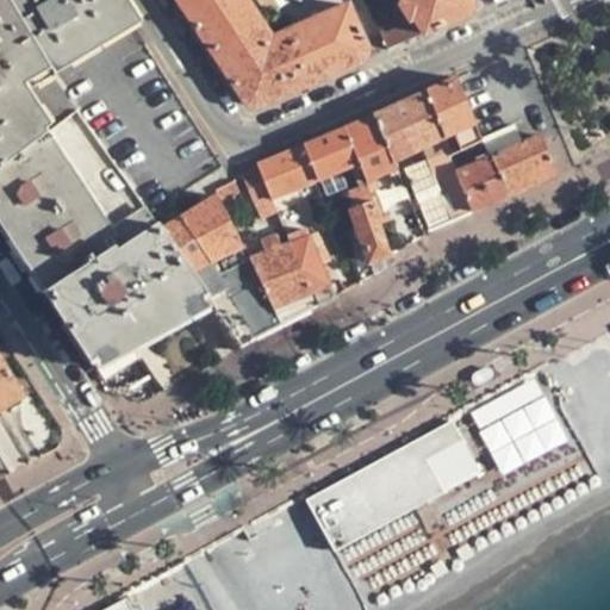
[(0,0),(0,166),(43,139),(49,136),(19,89),(130,20),(117,0),(0,0)]
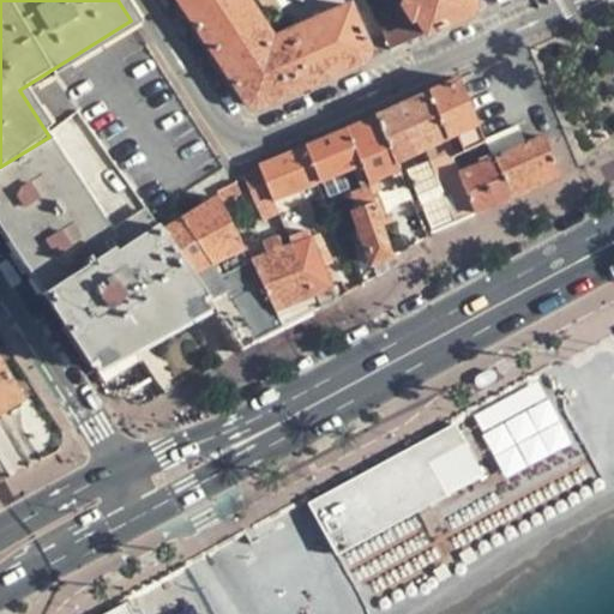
[(179,0),(214,55),(262,22),(259,18),(247,0),(179,0)]
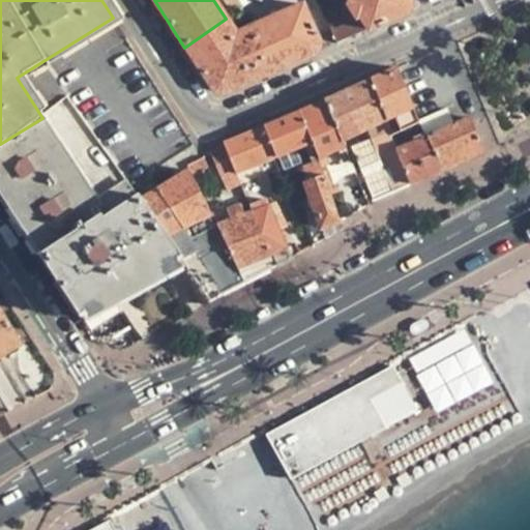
[(224,0),(233,13),(243,7),(238,0),(224,0)]
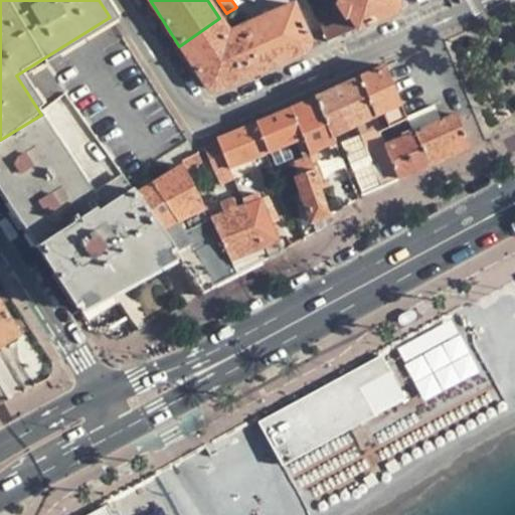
[(338,5),(342,11),(345,17),(349,15),(358,28),(365,25),(391,13),(395,9),(397,4),(396,0),(395,0),(339,0),(341,2),(338,5)]
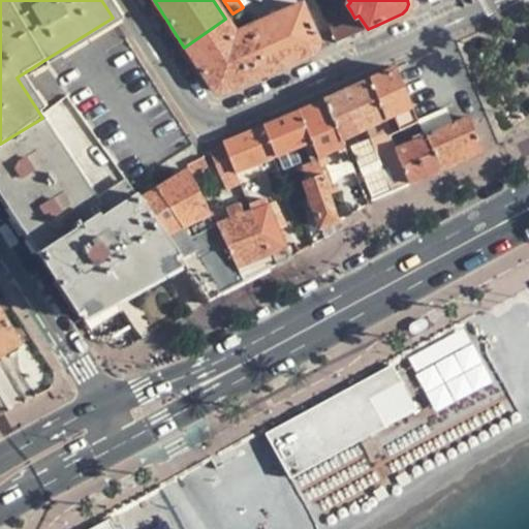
[(238,36),(225,19),(184,48),(187,51),(211,88),(218,92),(224,92),(236,88),(314,53),(318,47),(317,41),(302,5),(241,31),(242,34),(238,36)]
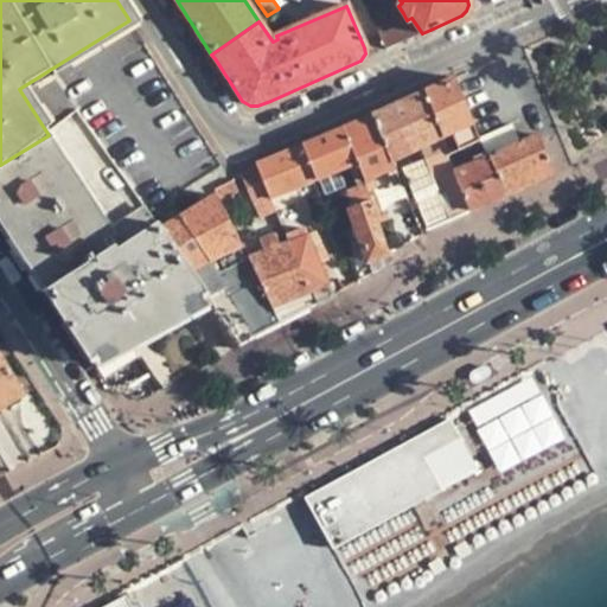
[(403,13),(376,27),(387,49),(422,33),(411,18),(407,20),(403,13)]
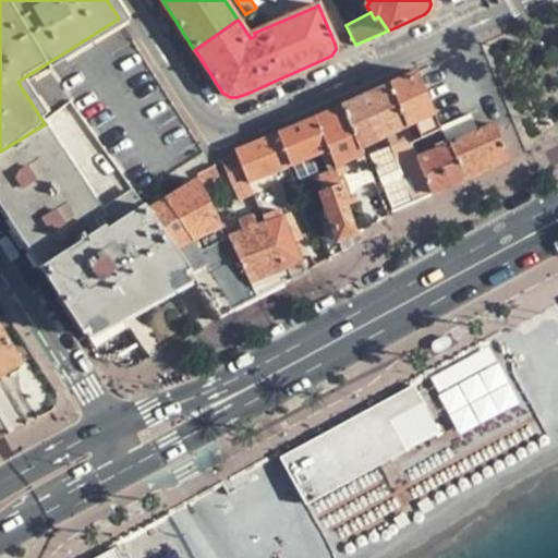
[(403,128),(409,138),(413,152),(429,144),(444,136),(417,72),(387,85),(403,128)]
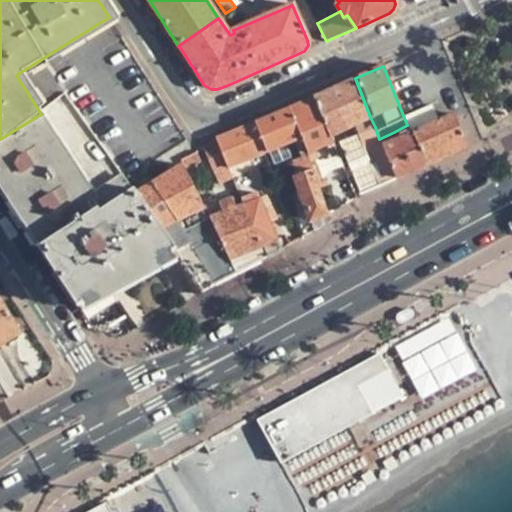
[(370,117),(355,78),(314,97),(330,136),(370,117)]
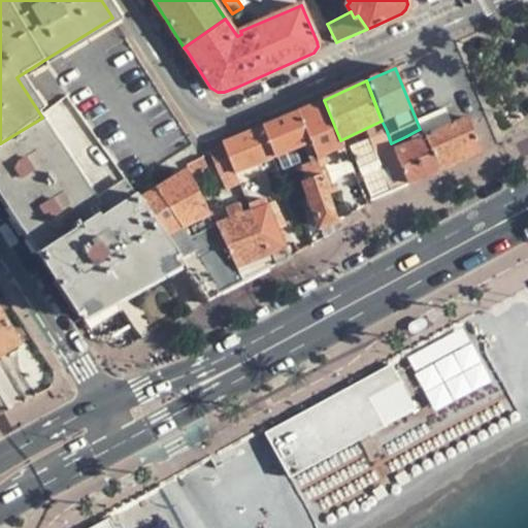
[(343,146),(340,140),(324,100),(298,111),(308,139),(317,157),(343,146)]
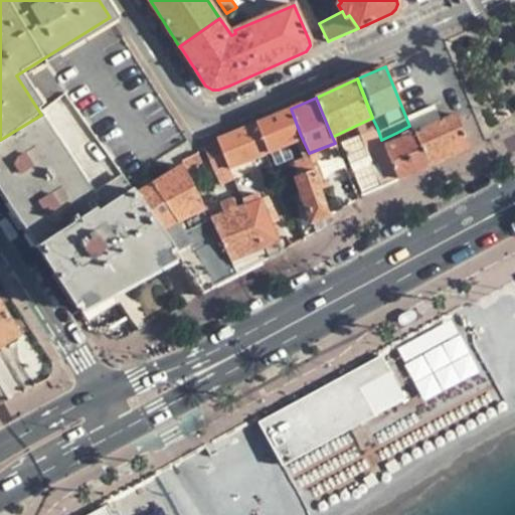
[(452,107),(411,126),(428,165),(469,148),(452,107)]
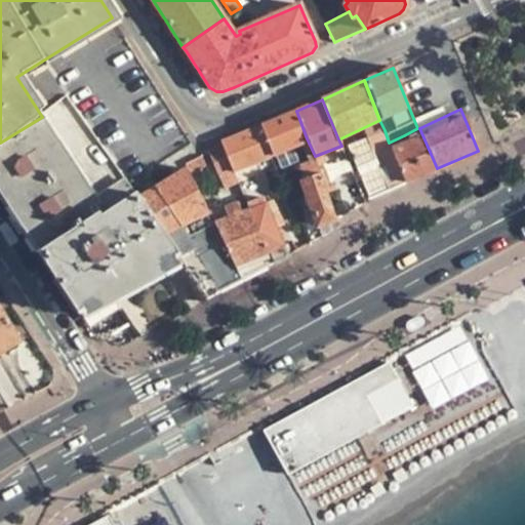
[(301,180),(321,174),(315,156),(307,138),(296,111),(261,125),(273,156),(303,144),(307,156),(310,163),(306,165),(297,168),(301,180)]
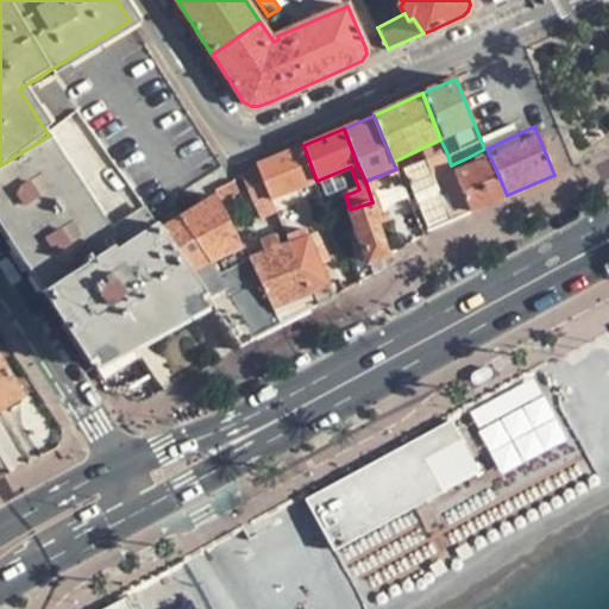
[(43,139),(0,165),(0,227),(92,365),(95,363),(127,341),(163,318),(165,322),(206,296),(161,230),(148,209),(113,233),(77,180),(73,182),(43,139)]
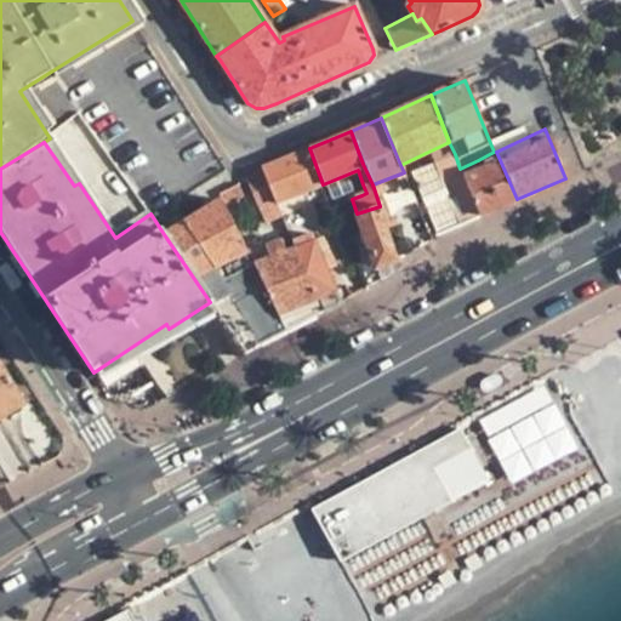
[(323,184),(309,148),(291,157),(262,169),(263,172),(274,200),(277,204),(323,184)]
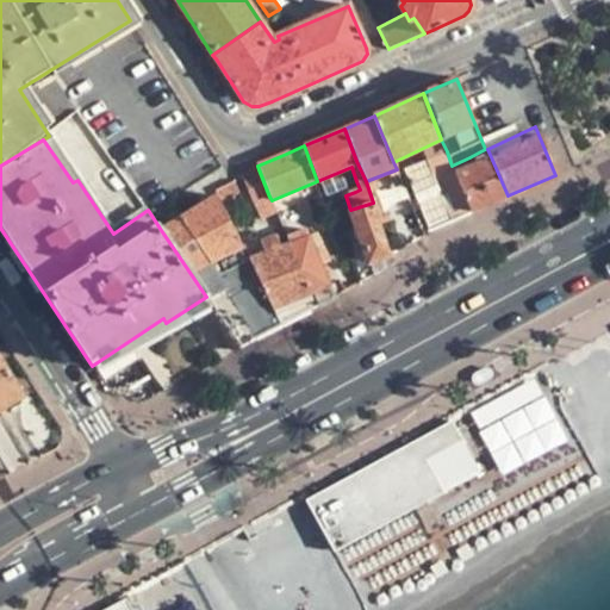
[(487,149),(485,149),(470,157),(490,204),(508,195),(487,149)]
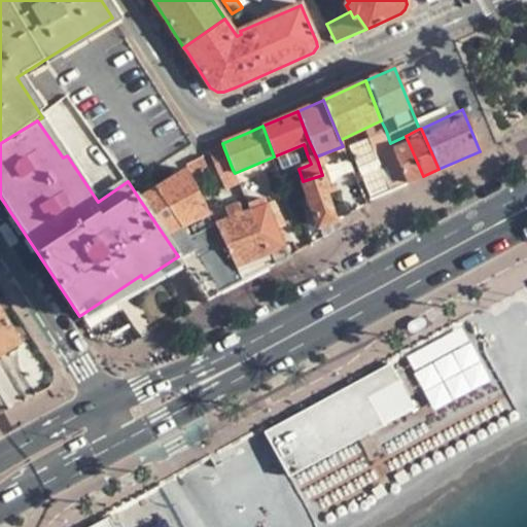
[(390,183),(405,177),(390,143),(386,131),(372,137),(390,183)]
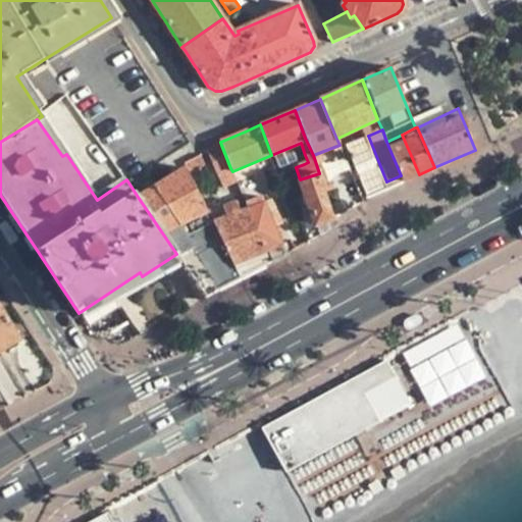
[(419,174),(402,135),(386,142),(401,175),(404,181),(419,174)]
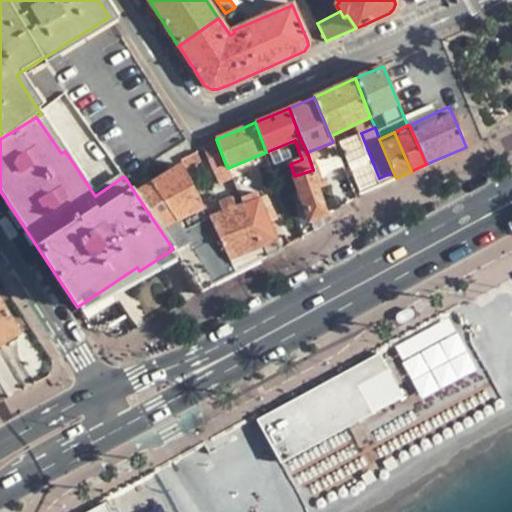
[(232,178),(228,168),(226,165),(217,142),(203,148),(219,184),(232,178)]
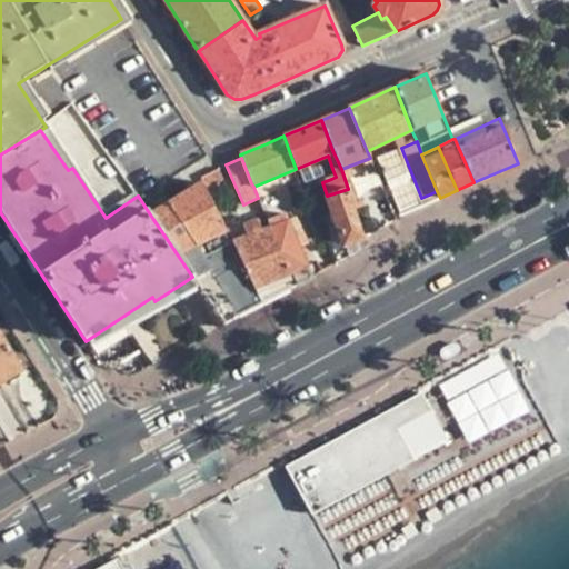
[(226,183),(219,168),(216,169),(200,177),(202,182),(208,192),(226,183)]
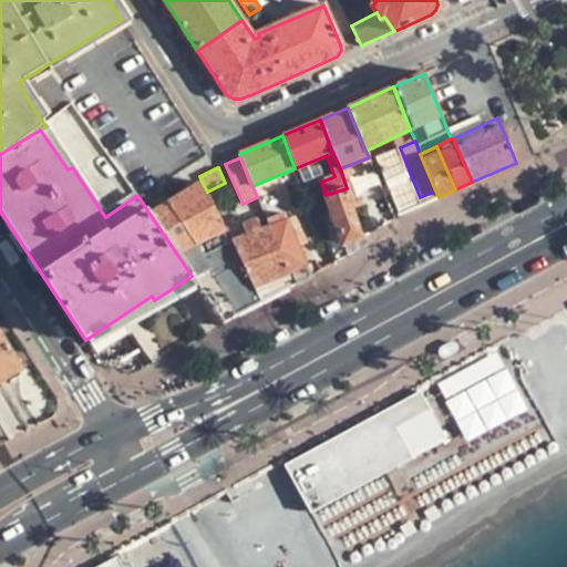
[(167,203),(196,244),(209,237),(218,233),(225,229),(207,192),(202,182),(182,194),(167,203)]
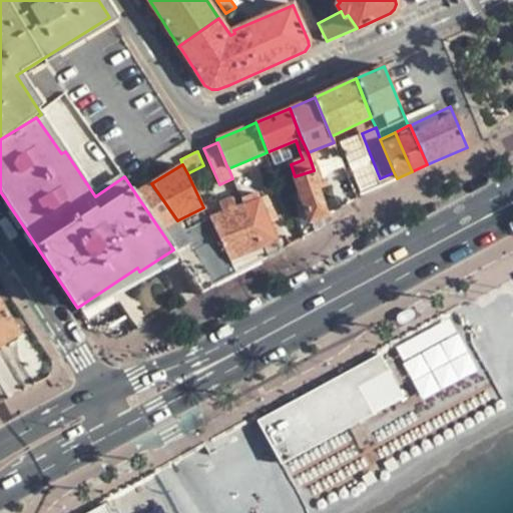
[(432,174),(427,164),(412,171),(397,178),(402,190),(432,174)]
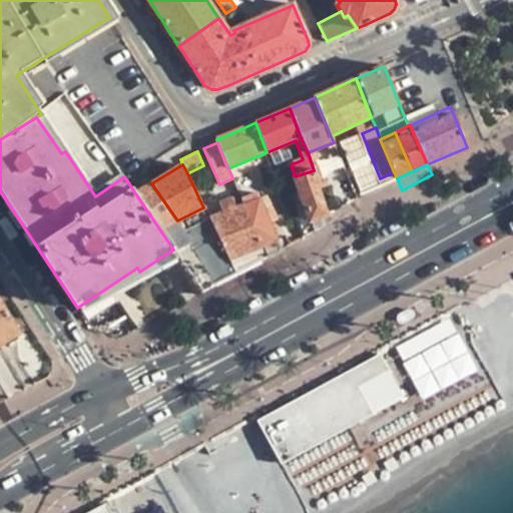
[(329,213),(314,170),(295,176),(311,220),(329,213)]
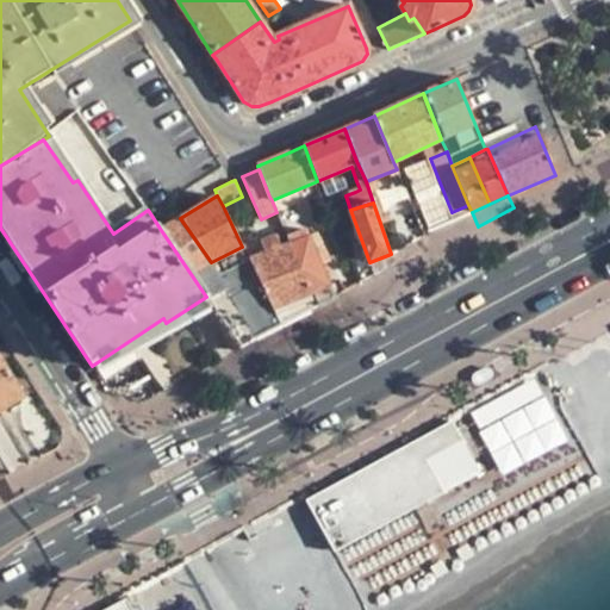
[(206,297),(241,347),(256,337),(219,277),(211,262),(180,218),(161,230),(206,297)]
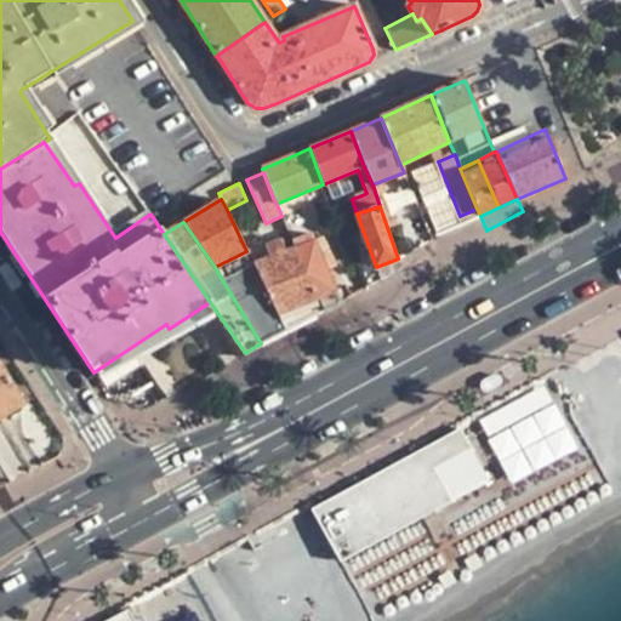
[(311,234),(292,241),(295,248),(324,312),(329,309),(339,303),(324,267),(313,241),(311,234)]
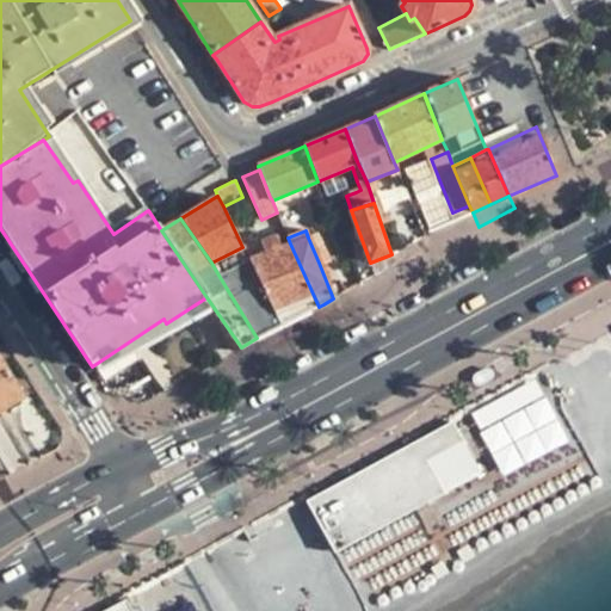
[(319,234),(308,238),(319,263),(331,257),(319,234)]
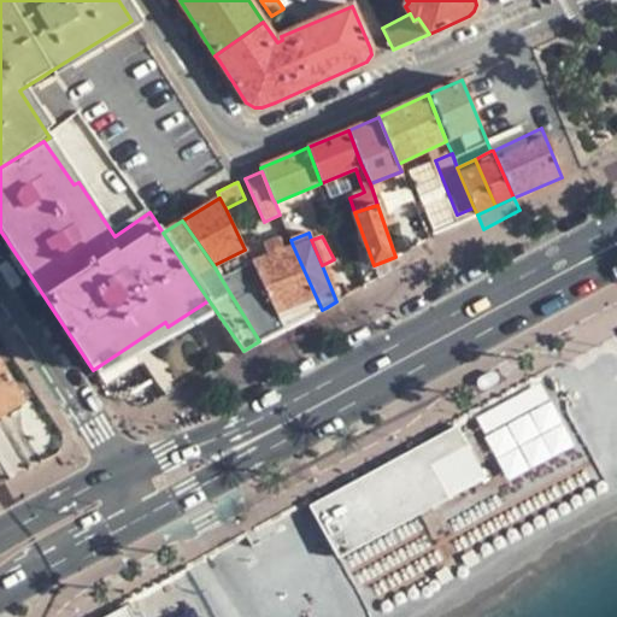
[(268,256),(251,263),(283,330),(315,315),(322,310),(293,246),(283,250),(278,239),(264,246),(268,256)]
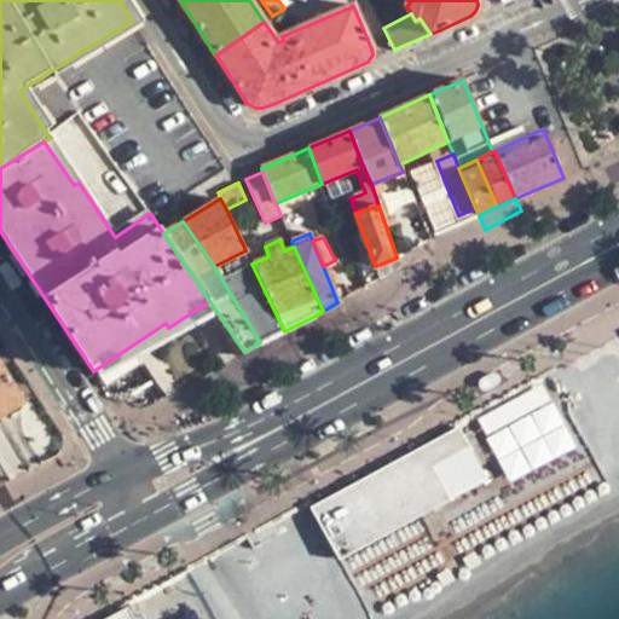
[(236,273),(223,281),(260,342),(279,334),(284,331),(252,264),(246,250),(238,254),(246,268),(236,273)]
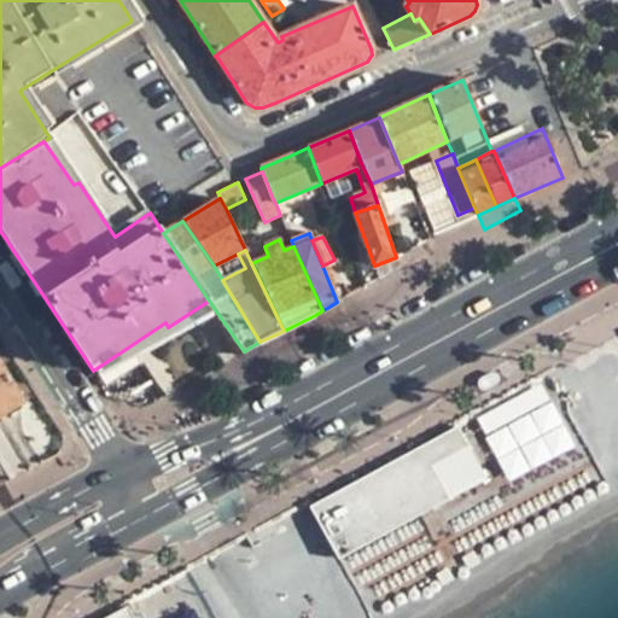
[(228,258),(235,273),(245,268),(238,254),(228,258)]
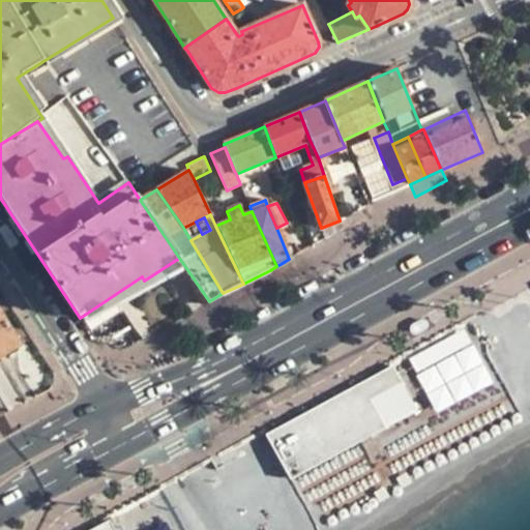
[(118,308),(111,297),(83,316),(90,327),(118,308)]
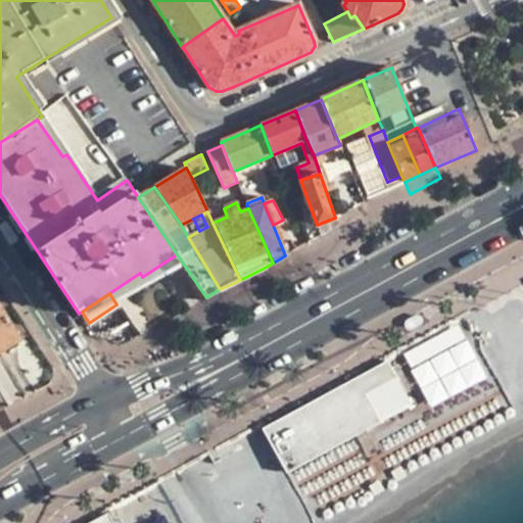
[(0,352),(19,341),(0,308),(0,352)]
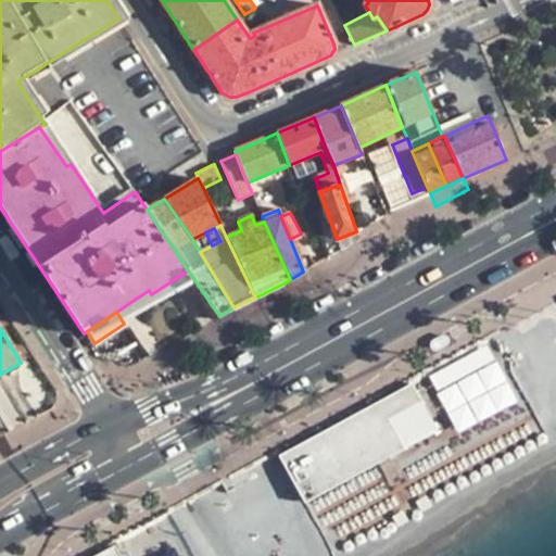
[(280,455),(306,503),(440,432),(414,384),(280,455)]
